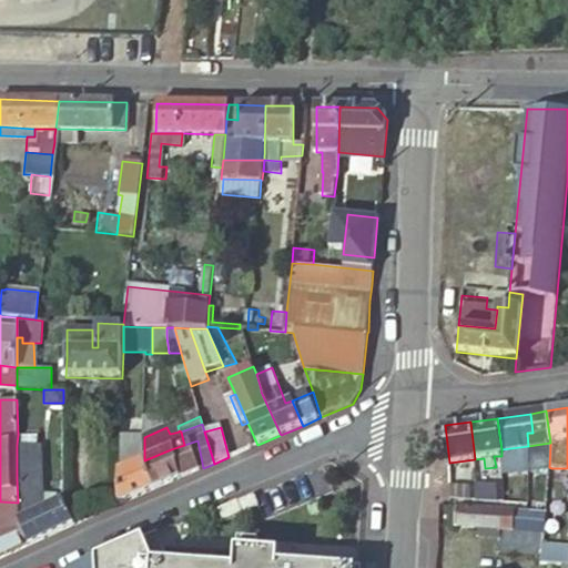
[(17,445),(36,445),(36,435),(18,435),(17,445)]
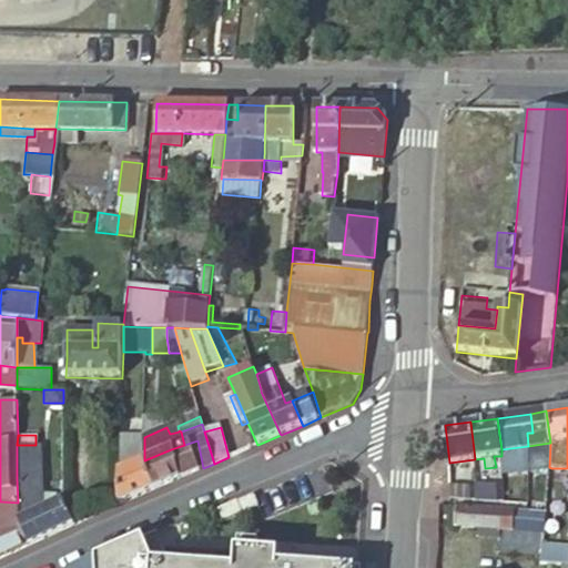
[(144,448),(144,437),(122,437),(122,457),(144,448)]
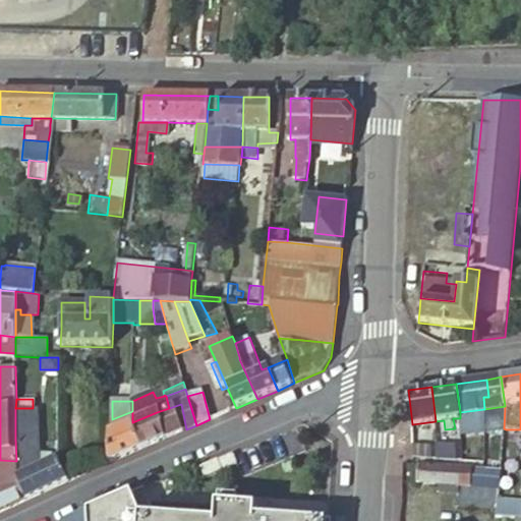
[(165,440),(186,429),(181,404),(169,408),(157,412),(165,440)]
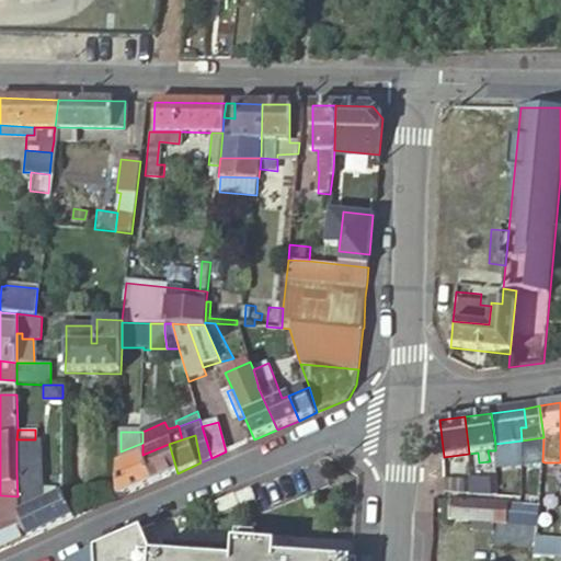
[(542,461),(544,437),(522,441),(522,464),(541,461),(542,461)]
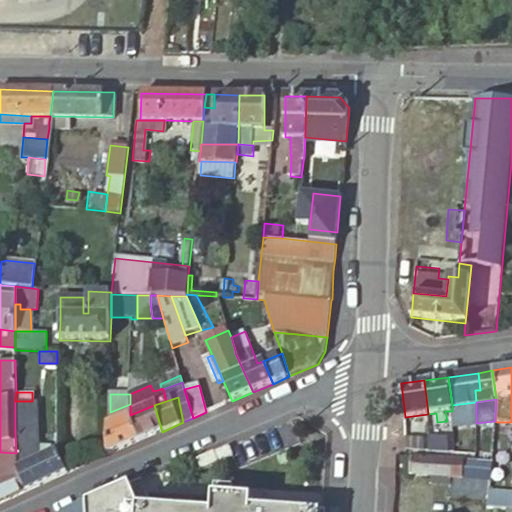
[(15,431),(35,431),(35,400),(32,401),(15,401),(15,431)]
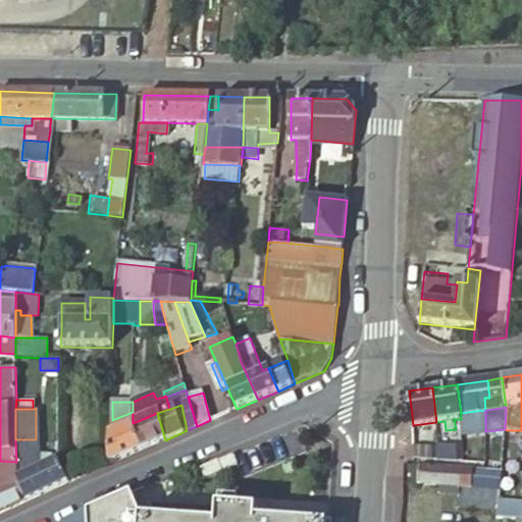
[(485,431),(485,410),(461,413),(461,419),(463,434),(485,431)]
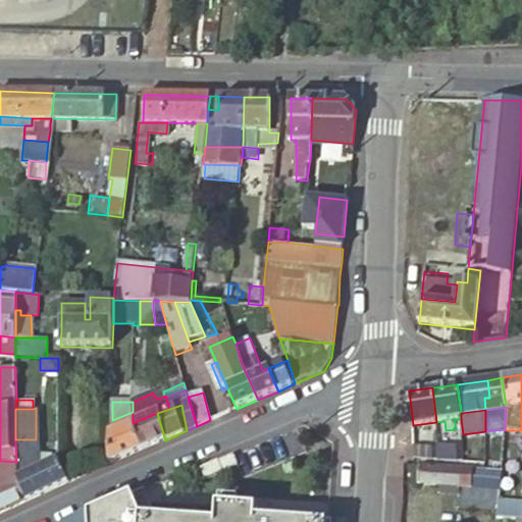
[(133,423),(133,412),(112,420),(111,432),(110,432),(110,464),(143,450),(133,423)]
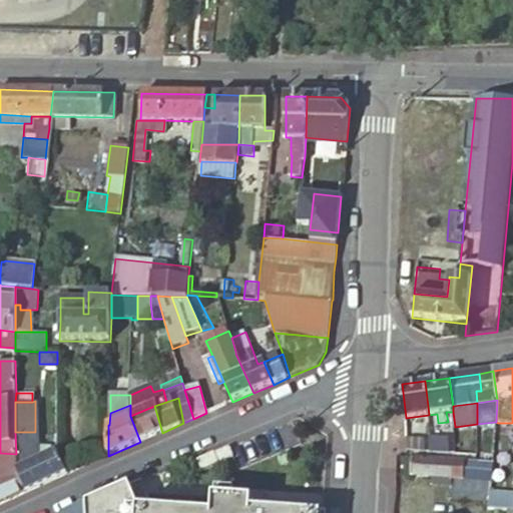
[(130,416),(140,442),(162,433),(154,406),(130,416)]
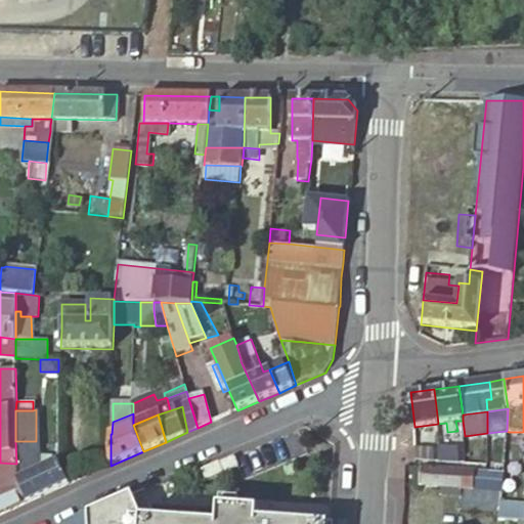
[(15,479),(27,503),(69,483),(58,462),(37,472),(36,441),(15,441),(16,464),(15,479)]
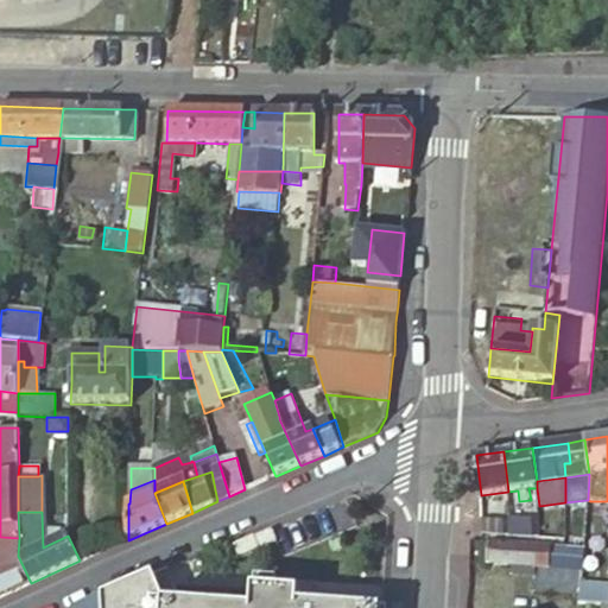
[(511,515),(511,533),(533,534),(531,517),(511,515)]
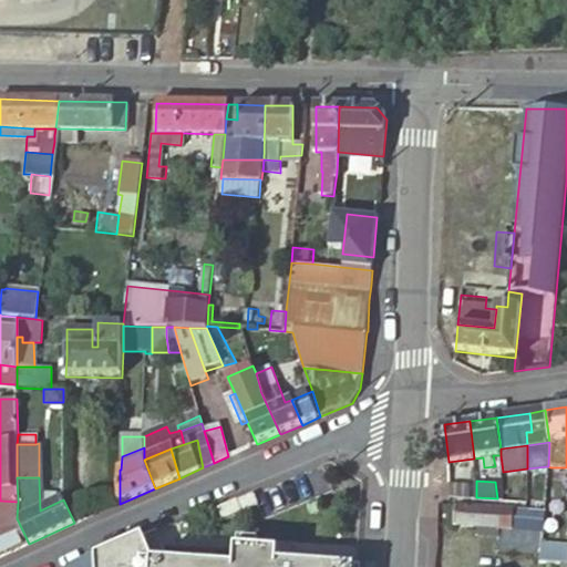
[(449,482),(449,495),(470,496),(467,483),(449,482)]
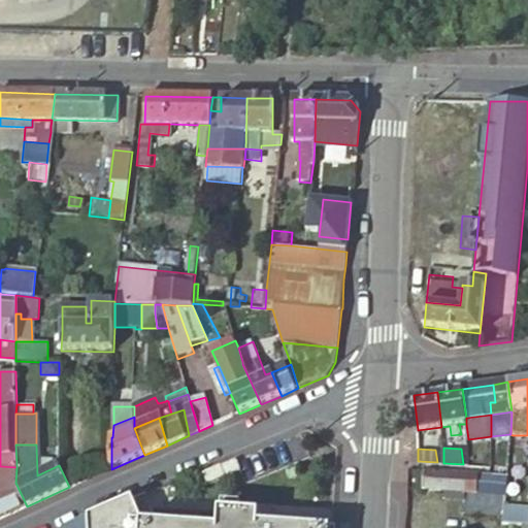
[(237,470),(233,460),(219,466),(223,476),(237,470)]
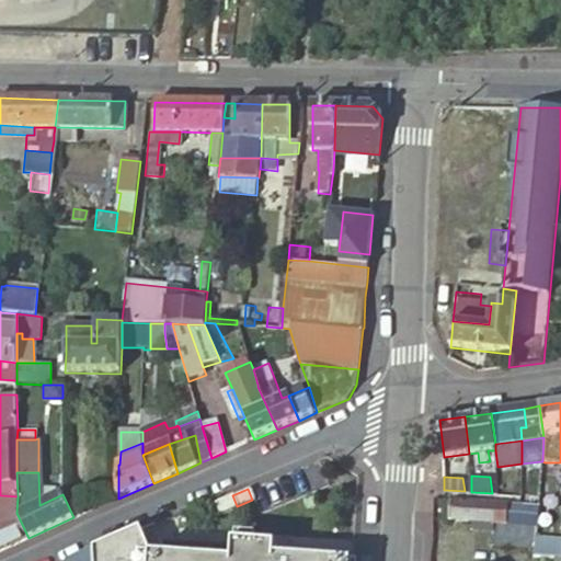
[(0,551),(29,538),(16,513),(18,496),(0,495),(0,551)]
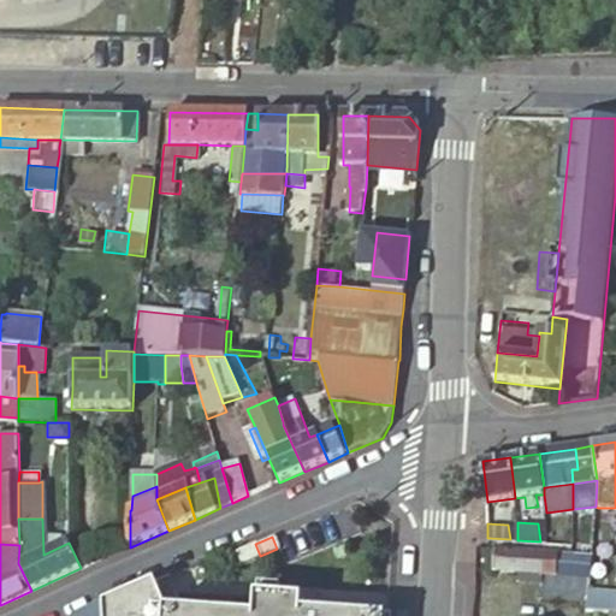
[(259,556),(253,545),(234,554),(238,566),(259,556)]
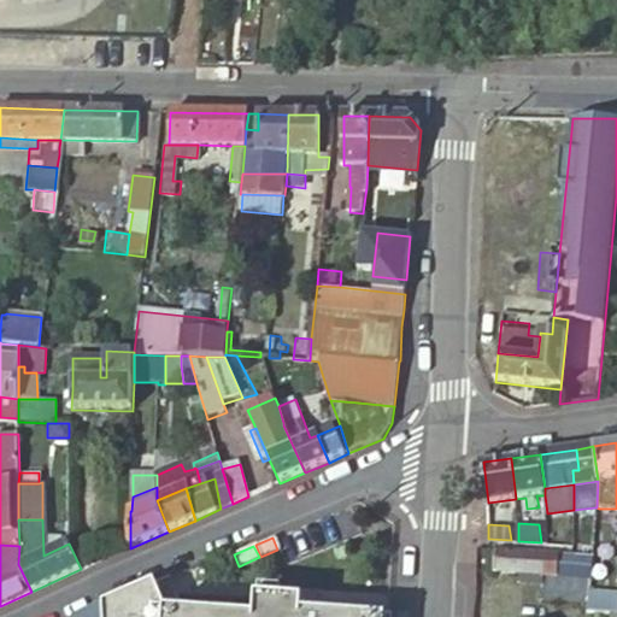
[(511,550),(499,548),(498,571),(510,573),(511,550)]
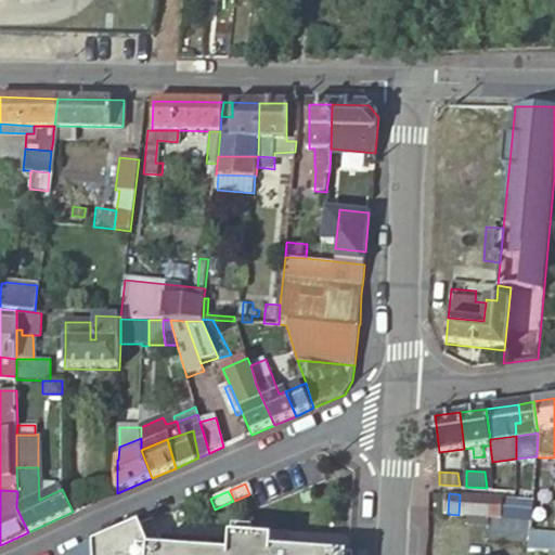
[(460,494),(459,515),(470,515),(490,516),(502,517),(503,498),(486,497),(485,503),(472,502),(472,495),(460,494)]
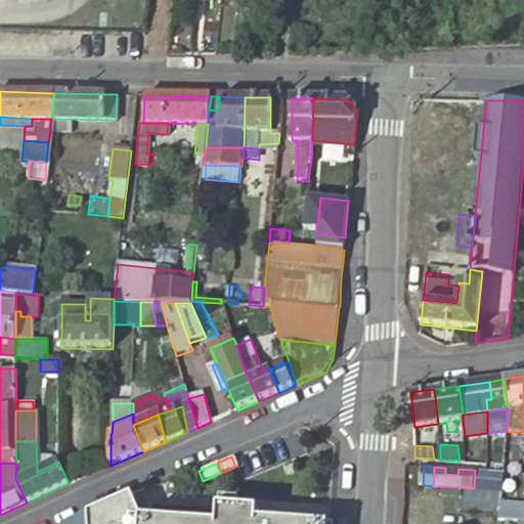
[(486,471),(475,470),(474,488),(485,489),(486,471)]
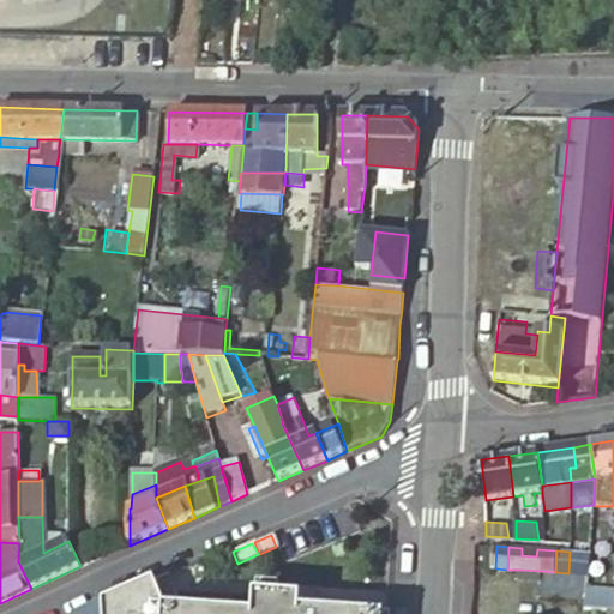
[(583,558),(590,559),(590,554),(570,552),(569,573),(582,575),(583,558)]
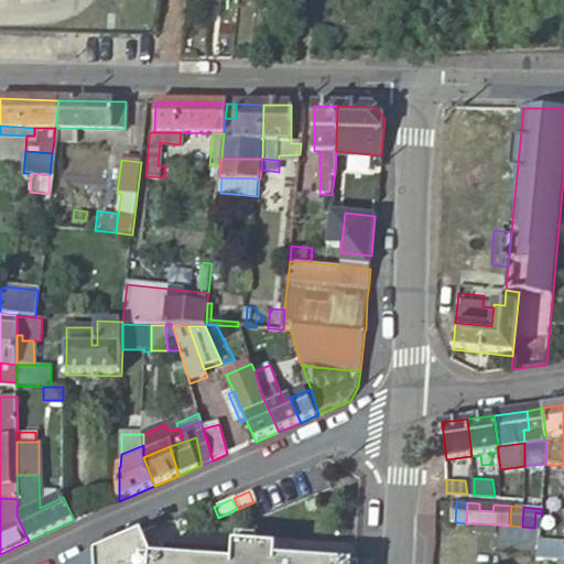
[(498,524),(478,523),(478,531),(498,532),(498,524)]
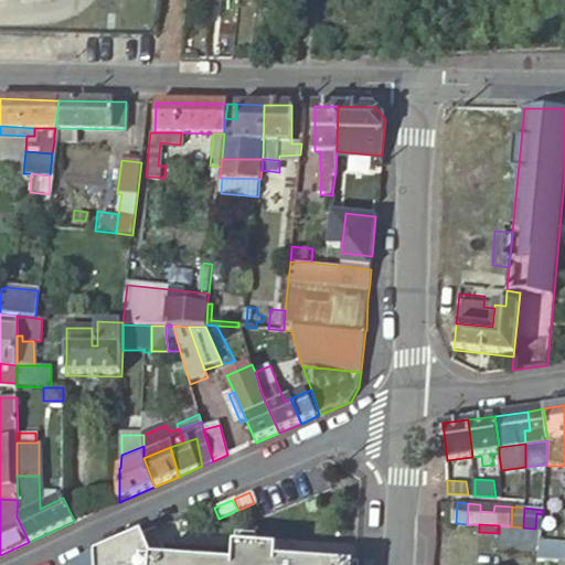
[(511,526),(499,525),(499,533),(498,550),(541,553),(541,542),(542,529),(535,529),(523,528),(511,526)]
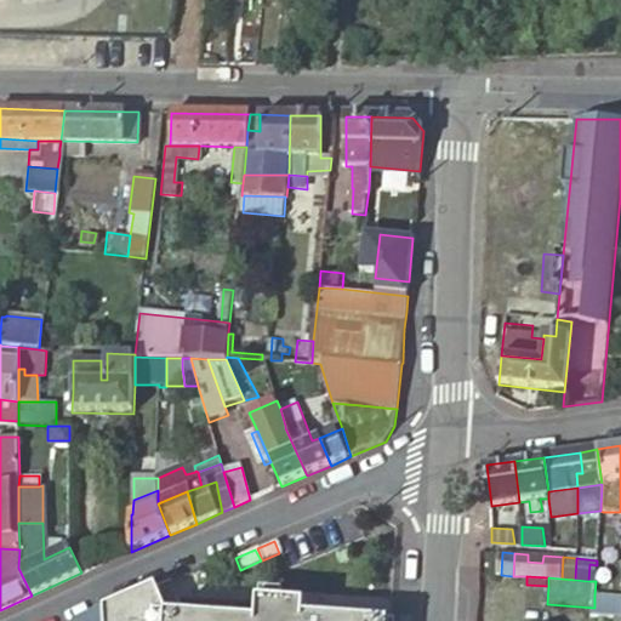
[(326,620),(305,620),(306,607),(258,604),(257,616),(165,609),(154,590),(102,613),(102,620),(326,620)]
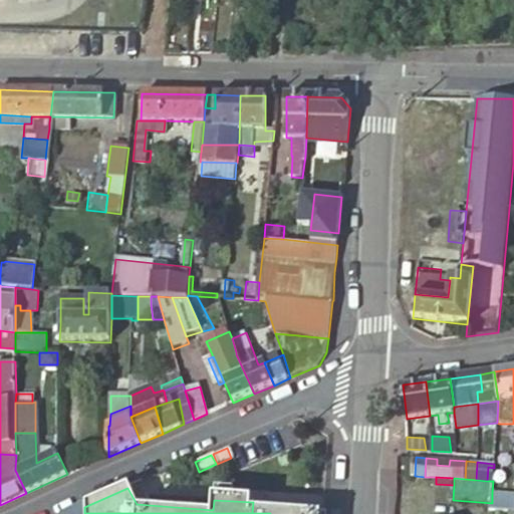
[(510,510),(513,510),(513,494),(492,493),(492,503),(491,509),(510,510)]
